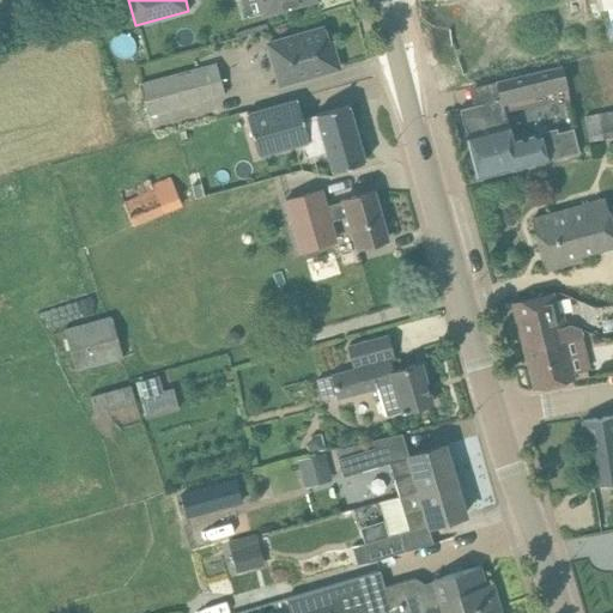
[(259,0),(263,16),(316,0),(259,0)]
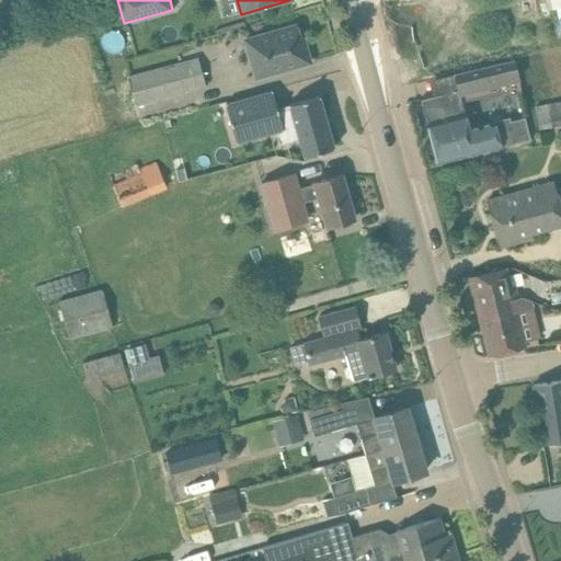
[(458,0),(431,0),(433,6),(403,12),(409,38),(455,27),(449,2),(458,0)]
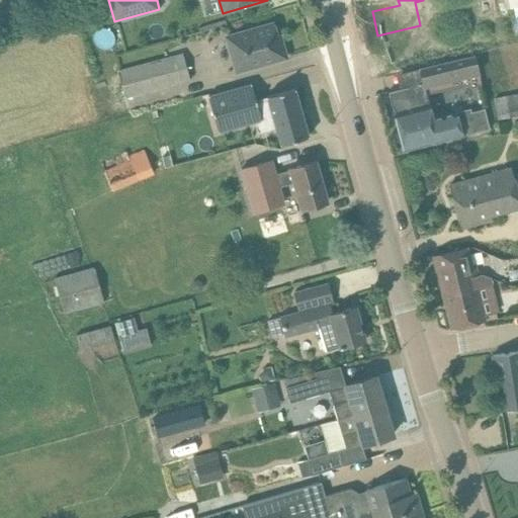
[(227,37),(236,72),(286,58),(279,35),(276,36),(273,23),(227,37)]
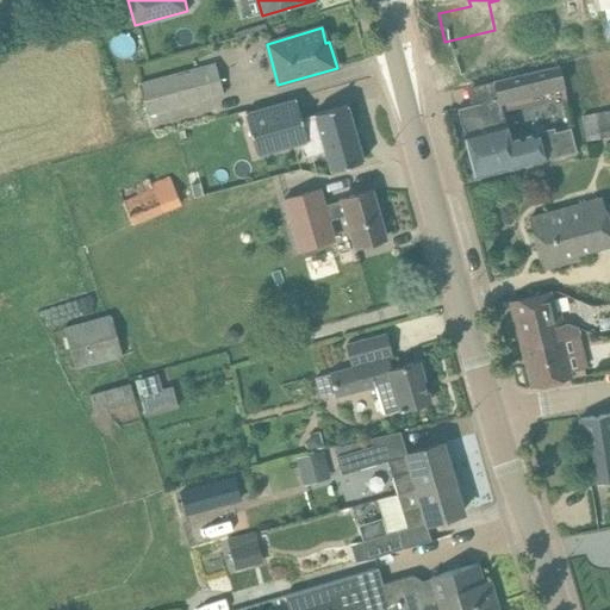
[(190,70),(139,86),(148,117),(224,95),(215,63),(190,70)]
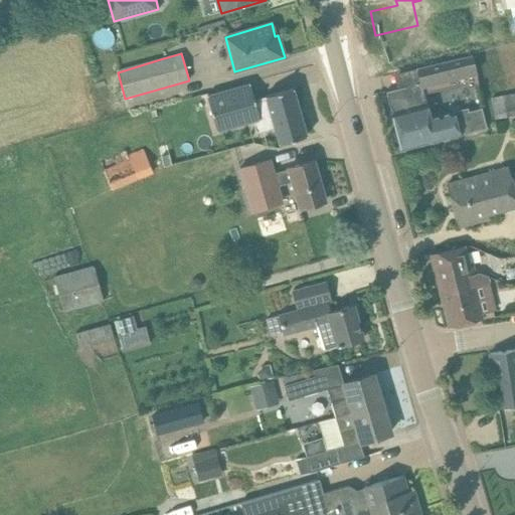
[(421,81),(420,82),(423,92),(478,77),(473,55),(426,66),(431,82),(422,84),(421,81)]
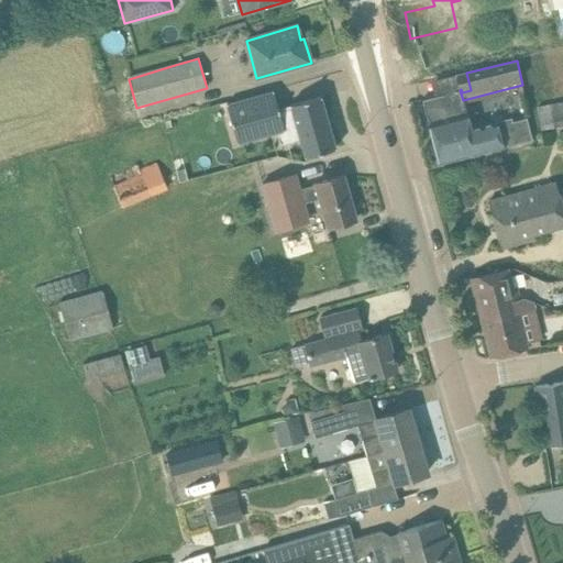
[(471,129),(463,100),(460,90),(422,100),(439,164),(531,140),(526,118),(512,121),(511,118),(471,129)]
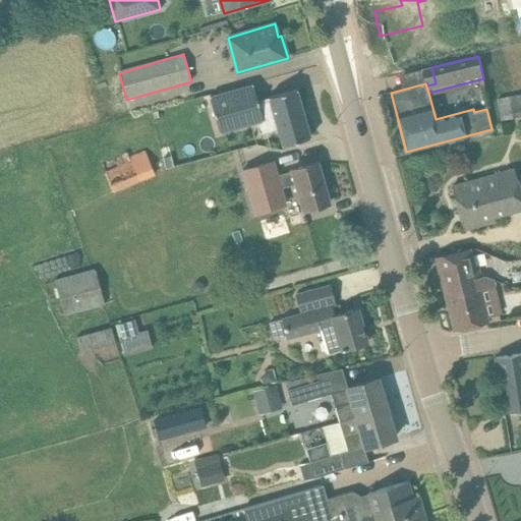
[(252,84),(210,97),(216,119),(235,113),(239,127),(255,122),(259,134),(277,128),(282,146),(310,136),(296,89),(269,97),(269,98),(269,100),(257,103),(252,84)]
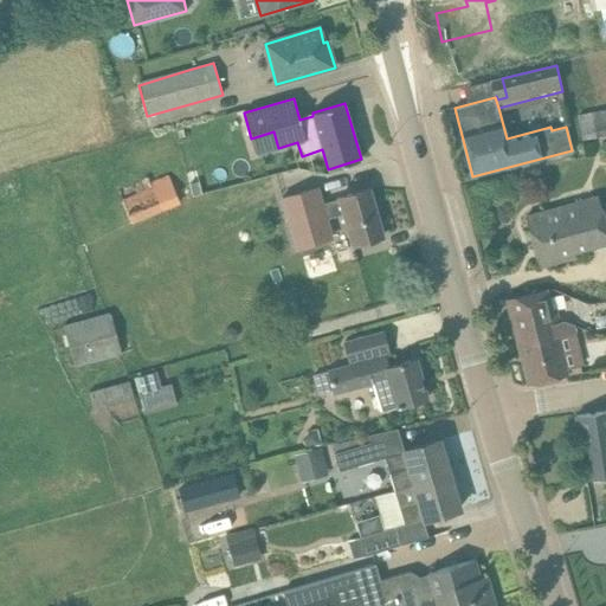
[(605,136),(605,109),(577,115),(582,141),(605,136)]
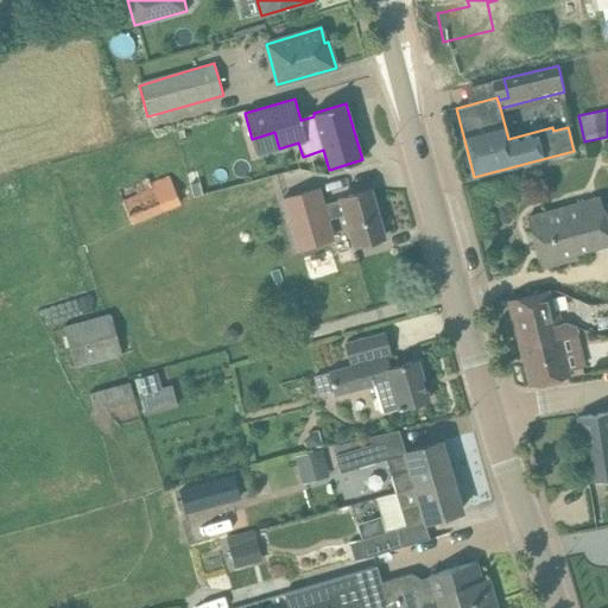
[(169,176),(150,184),(162,213),(179,206),(169,176)]
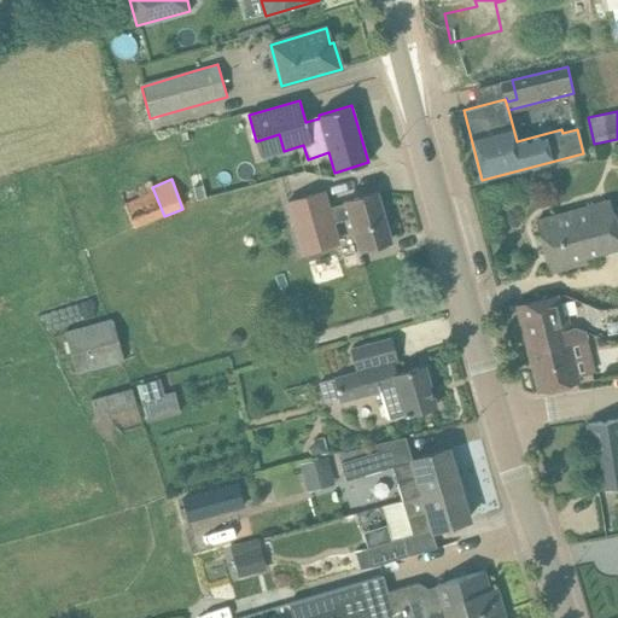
[(205,197),(203,185),(193,187),(196,199),(205,197)]
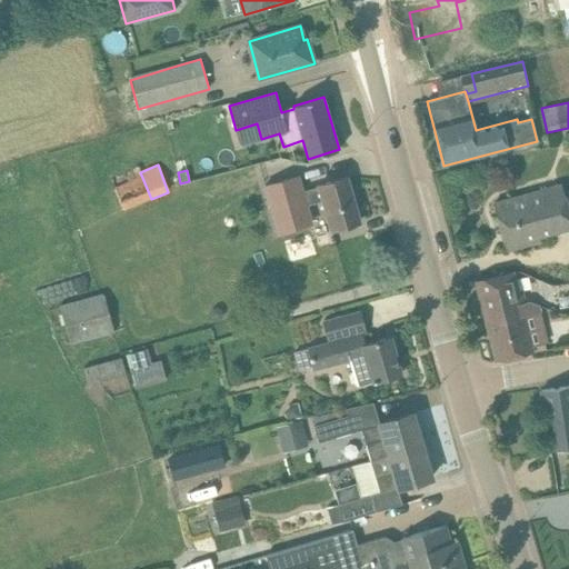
[(297,177),(263,187),(278,235),(311,226),(306,206),(323,201),(332,230),(359,222),(347,178),(319,186),(319,187),(301,191),(297,177)]
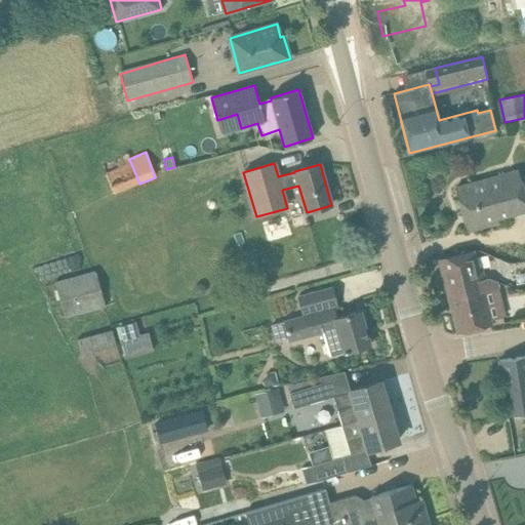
[(524,195),(518,170),(475,183),(455,188),(468,231),(498,223),(497,218),(524,210),(524,195)]
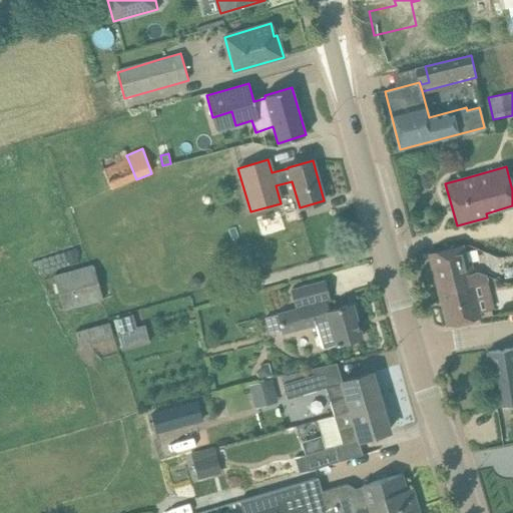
[(474,272),(471,262),(467,264),(462,245),(429,253),(438,290),(486,278),(485,275),(477,271),(474,272)]
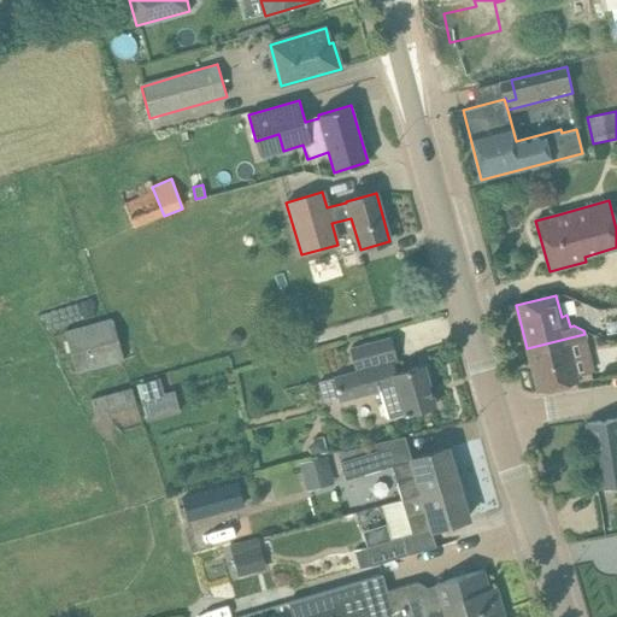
[(64,333),(76,375),(125,360),(113,318),(64,333)]
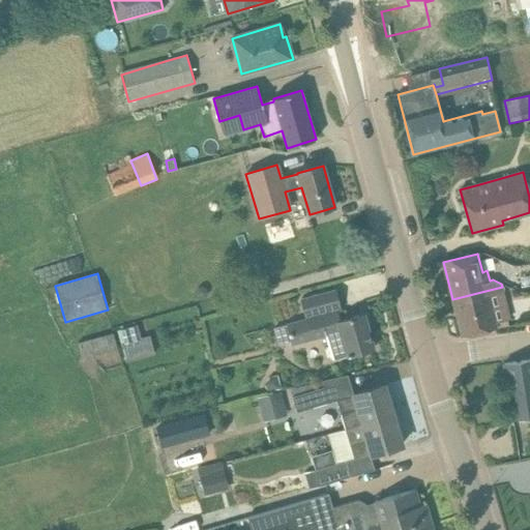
[(207,293),(206,289),(202,287),(198,288),(196,291),(197,295),(201,298),(205,297),(207,293)]
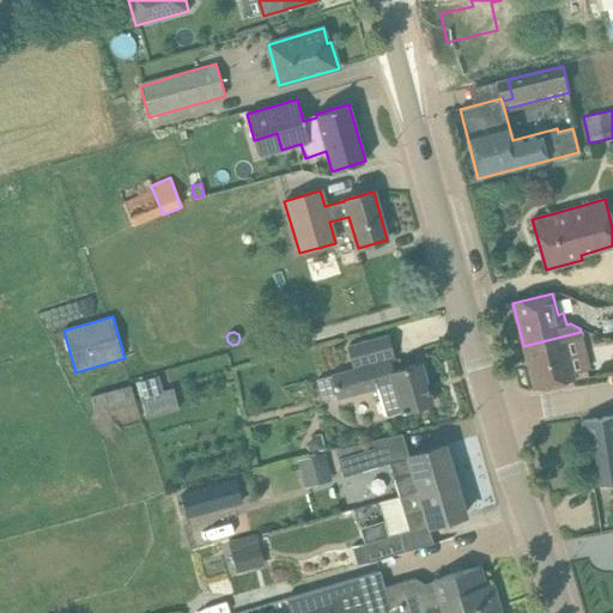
[(534,389),(574,380),(572,374),(565,341),(582,337),(581,332),(523,346),(534,389)]
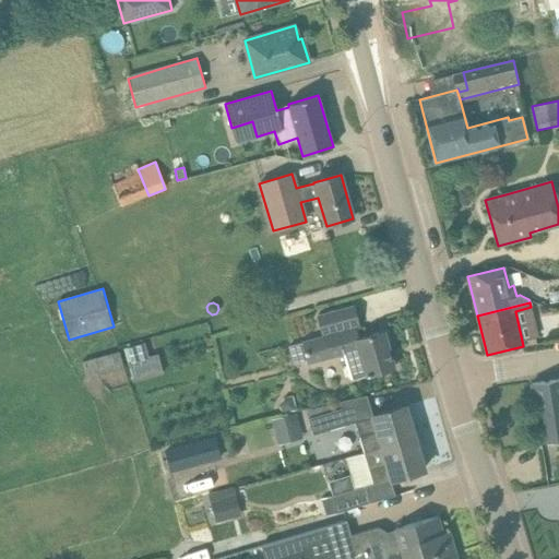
[(322,336),(301,343),(307,361),(308,365),(345,354),(353,380),(367,376),(373,373),(394,368),(383,332),(363,337),(357,340),(355,329),(360,328),(355,304),(316,314),(322,336)]
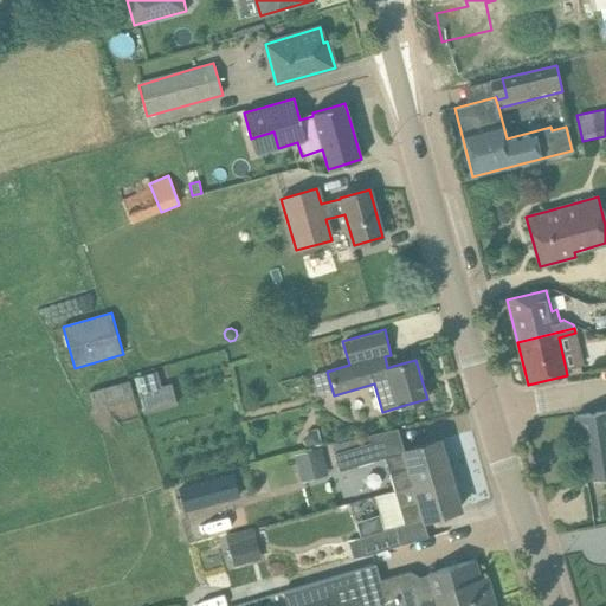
[(130,381),(89,392),(94,411),(135,399),(130,381)]
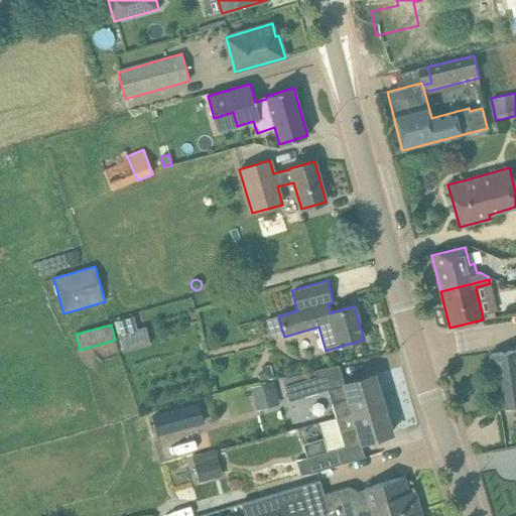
[(137,330),(136,330),(141,346),(149,344),(145,328),(137,330)]
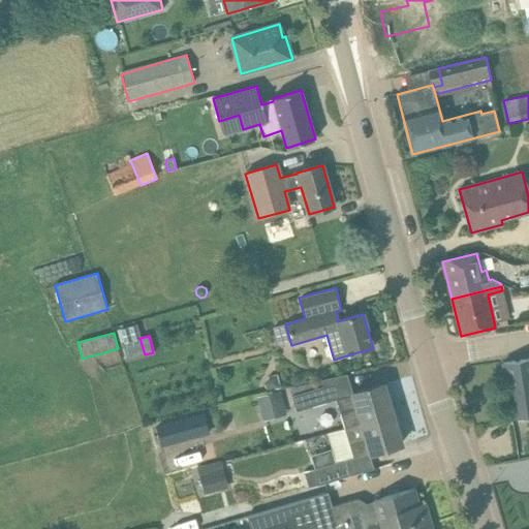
[(528,359),(503,363),(511,418),(528,414),(528,359)]
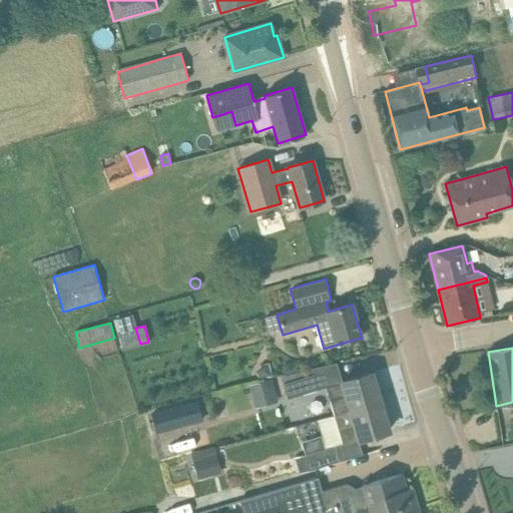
[(259,379),(272,376),(269,364),(262,366),(258,371),(259,379)]
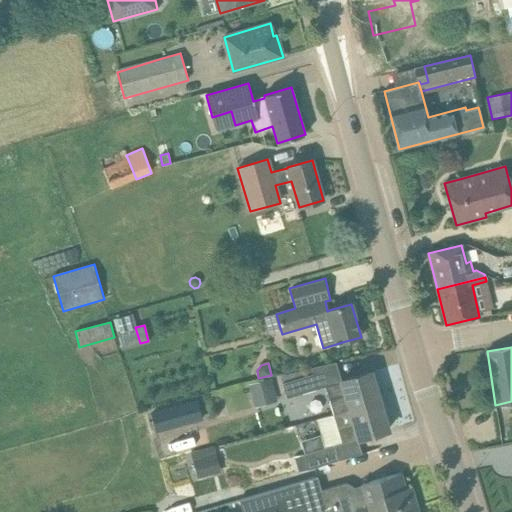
[(280,376),(286,397),(317,389),(311,367),(280,376)]
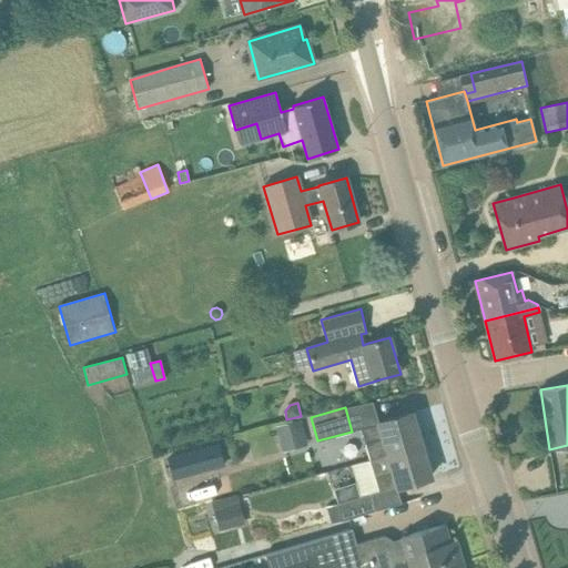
[(365,443),(369,458),(421,444),(412,413),(361,428),(365,443)]
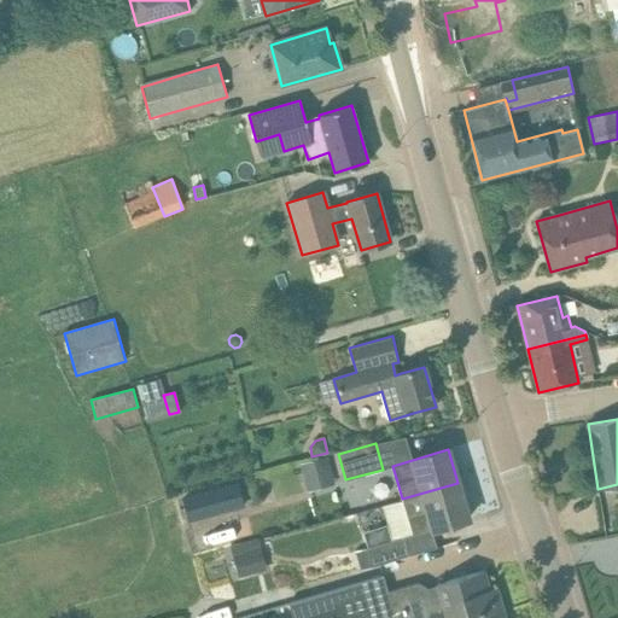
[(328,456),(299,464),(307,491),(334,484),(328,456)]
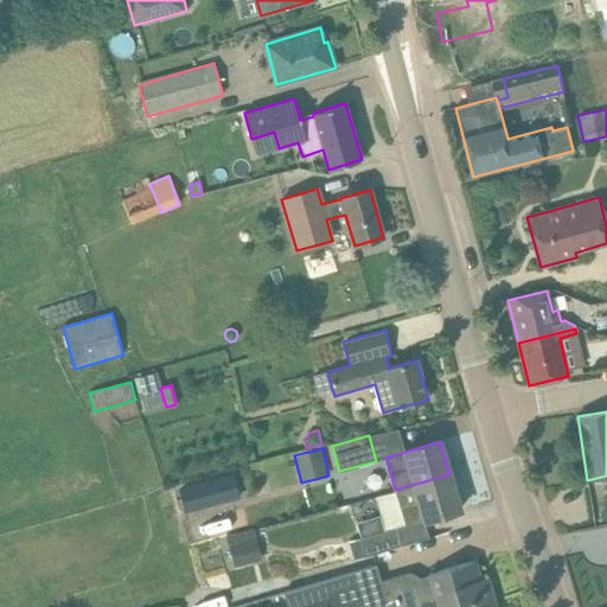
[(240,499),(234,472),(197,483),(197,485),(180,490),(185,511),(203,508),(203,510),(240,499)]
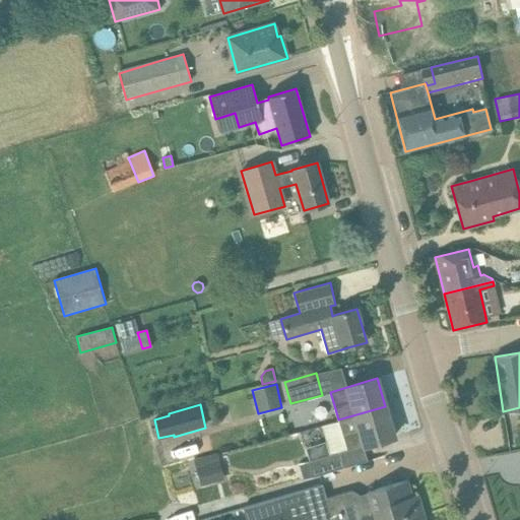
[(385,406),(338,419),(343,436),(347,450),(394,437),(385,406)]
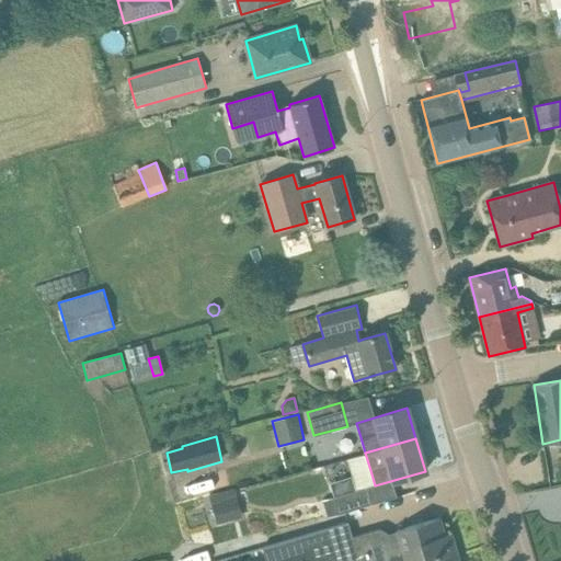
[(350,460),(327,466),(330,479),(352,474),(350,460)]
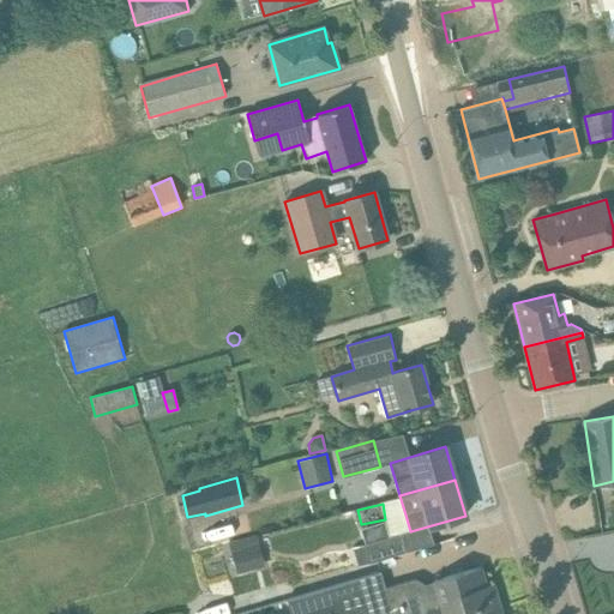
[(230,540),(239,573),(269,566),(259,533),(230,540)]
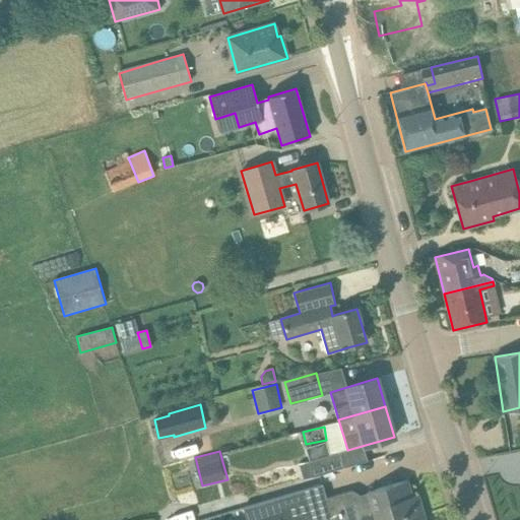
[(343,467),(339,452),(308,461),(299,464),(304,480),(313,477),(313,476),(343,467)]
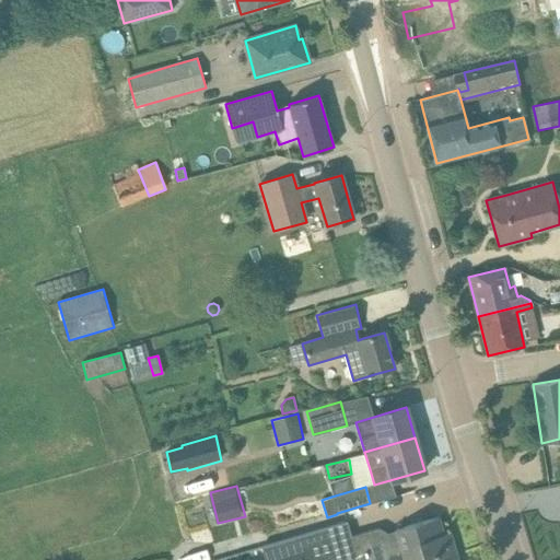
[(410,559),(448,549),(439,517),(396,529),(397,536),(388,538),(386,533),(380,528),(325,544),(321,531),(348,522),(348,521),(261,547),(265,559),(410,559)]
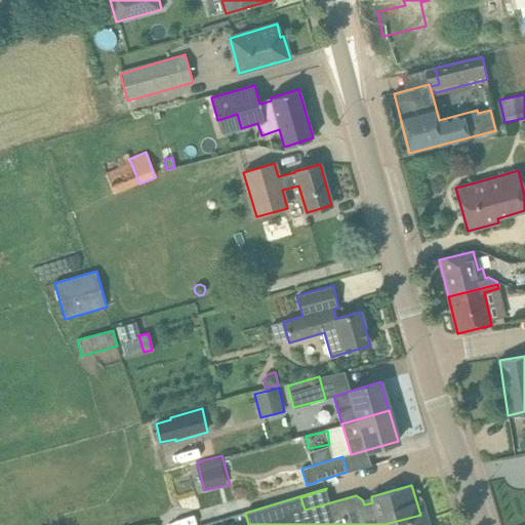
[(429,524),(426,513),(420,515),(385,524),(429,524)]
